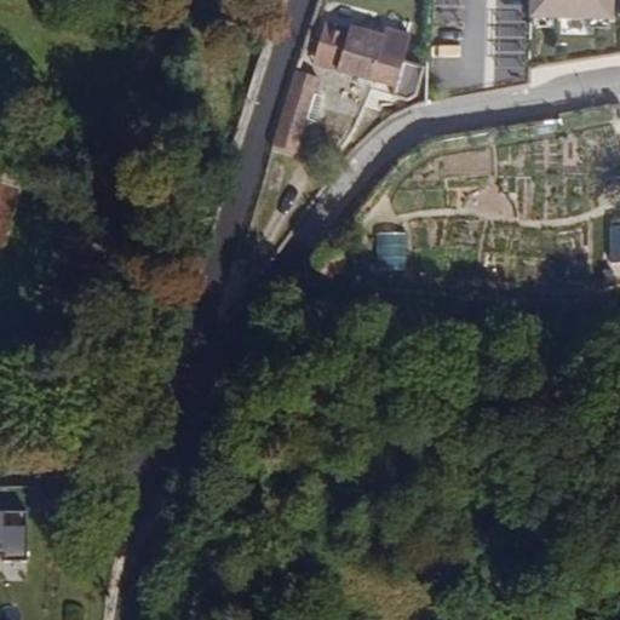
[(619,0),(530,0),(530,18),(619,21),(619,0)]
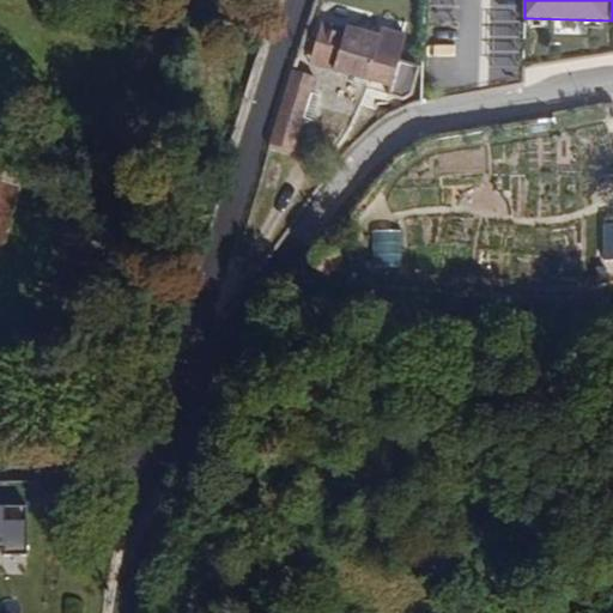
[(389,96),(405,99),(412,96),(420,67),(401,61),(407,37),(382,30),(380,36),(346,26),(345,29),(322,23),(310,62),(333,70),(333,72),(390,87),(389,96)]
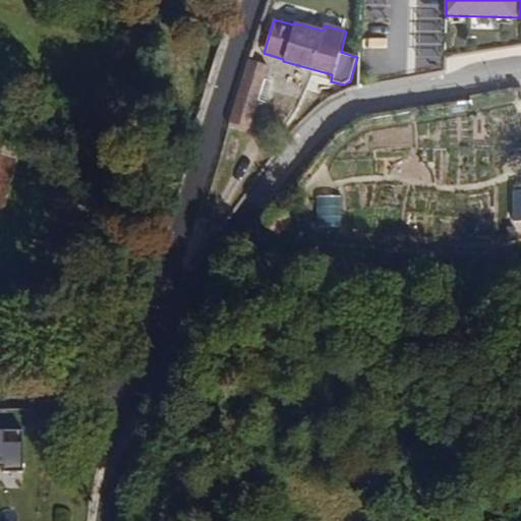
[(269,68),(247,61),(229,123),(250,129),(269,68)]
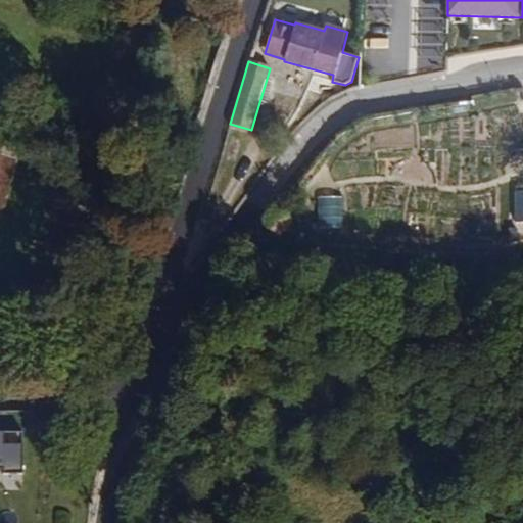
[(0,471),(19,471),(18,428),(0,428),(0,471)]
